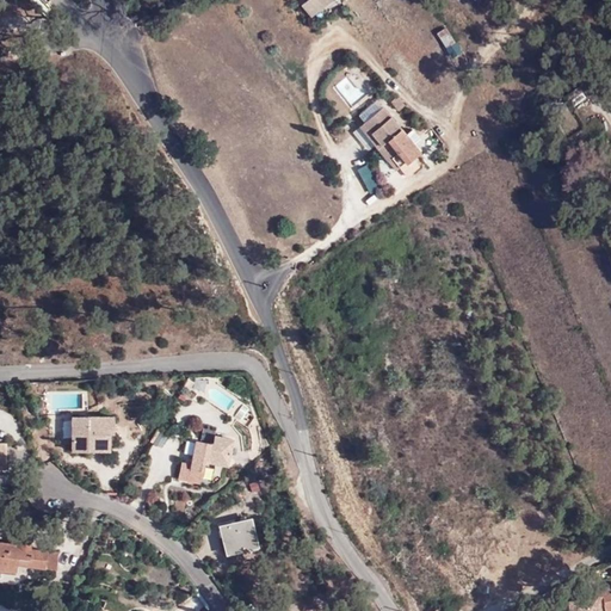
[(446,26),(434,35),(454,59),(464,50),(446,26)]
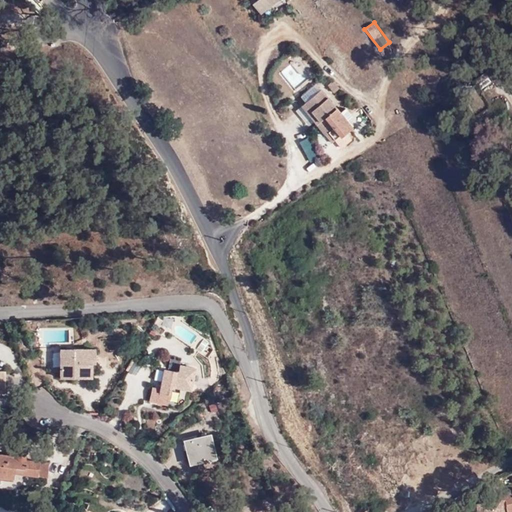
[(299,95),(317,82),(300,58),(282,71),(299,95)]
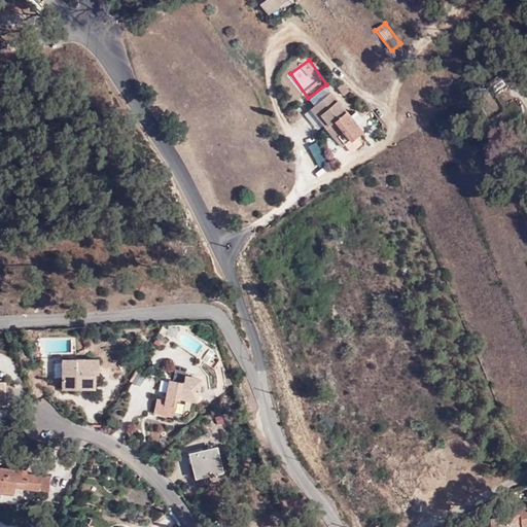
[(344,95),(351,90),(345,81),(338,86),(344,95)]
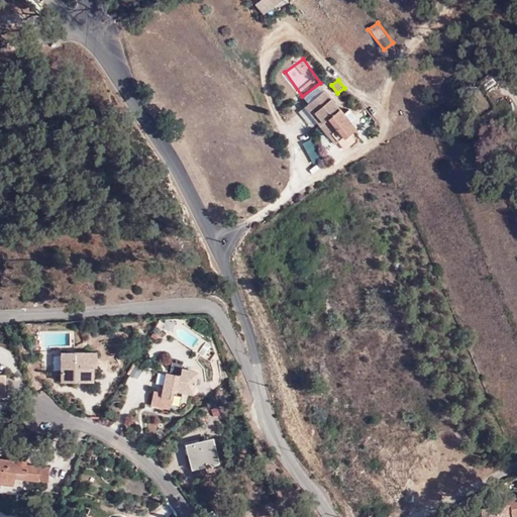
[(330,118),(338,128),(345,137),(356,129),(350,121),(356,116),(352,109),(345,113),(327,90),(317,98),(323,107),(319,110),(327,121),(330,118)]
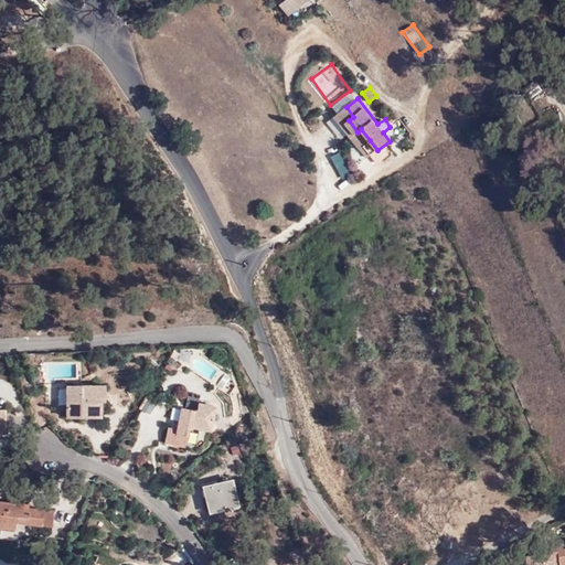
[(353,117),(347,107),(337,115),(344,125),(349,120),(353,117)]
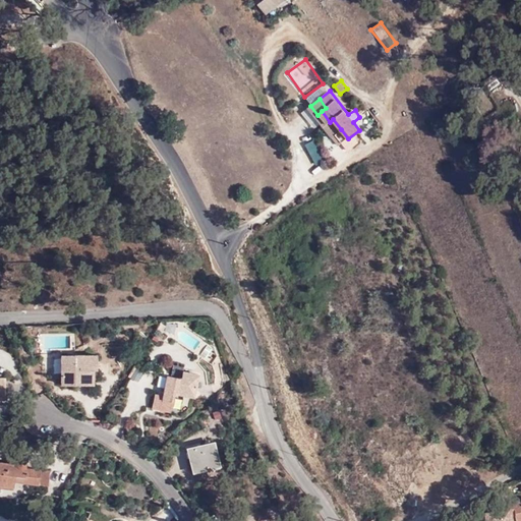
[(317,115),(325,125),(330,122),(322,111),(317,115)]
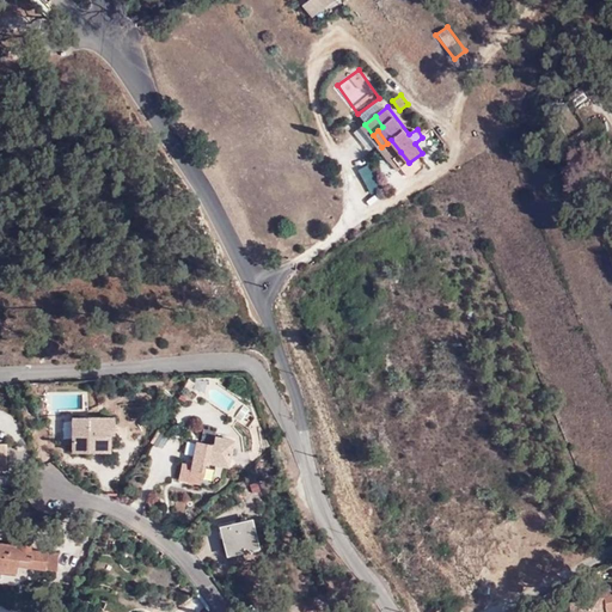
[(390,159),(401,152),(391,140),(387,144),(381,147),(390,159)]
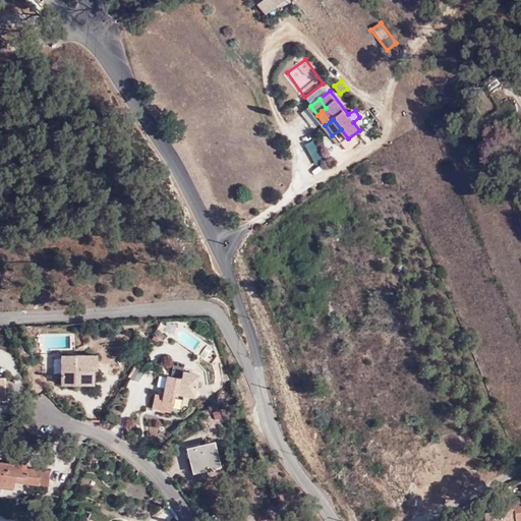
[(306,143),(314,164),(326,159),(317,139),(306,143)]
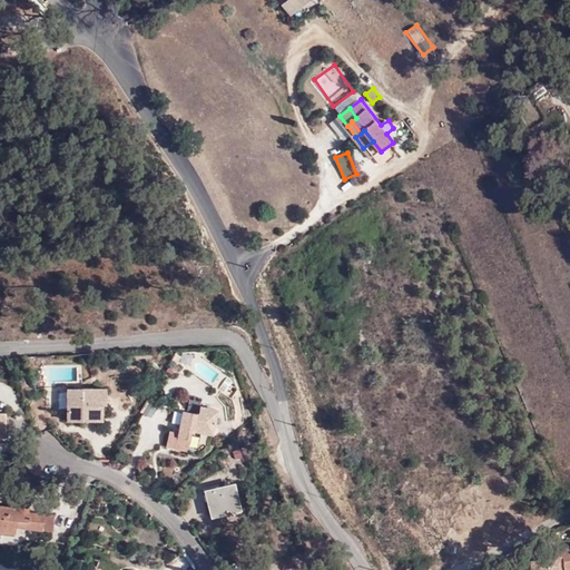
[(66,421),(84,421),(84,414),(102,415),(102,405),(102,400),(106,400),(106,389),(67,389),(66,421)]
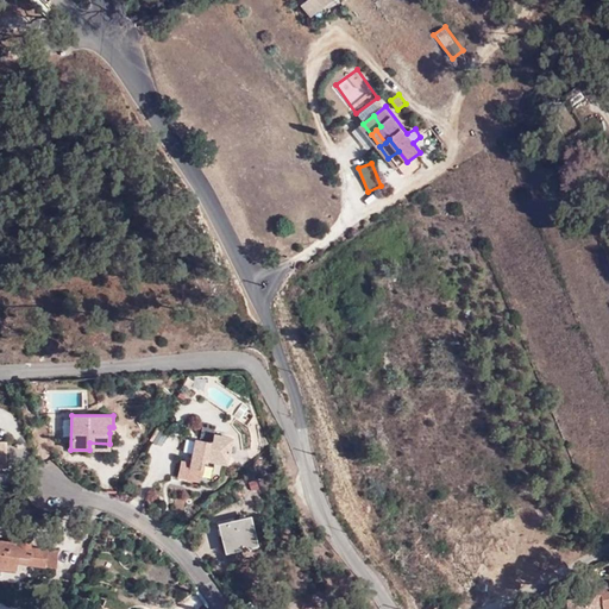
[(221,439),(230,435),(223,421),(214,426),(221,439)]
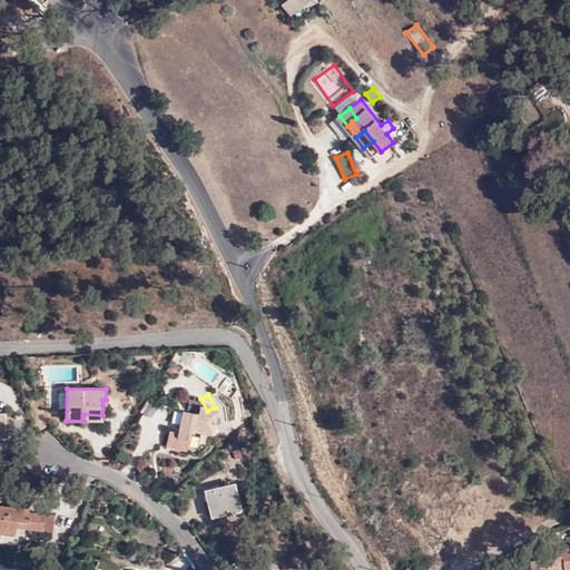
[(175,445),(187,448),(190,430),(194,431),(197,413),(182,411),(178,432),(173,431),(173,430),(168,429),(165,448),(175,449),(175,445)]
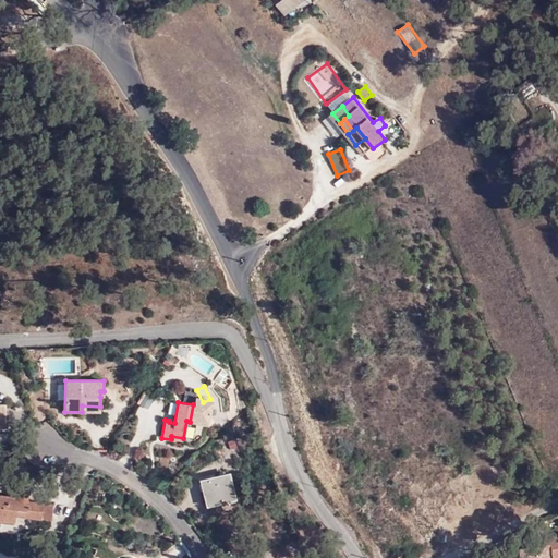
[(228,474),(202,480),(207,506),(234,499),(228,474)]
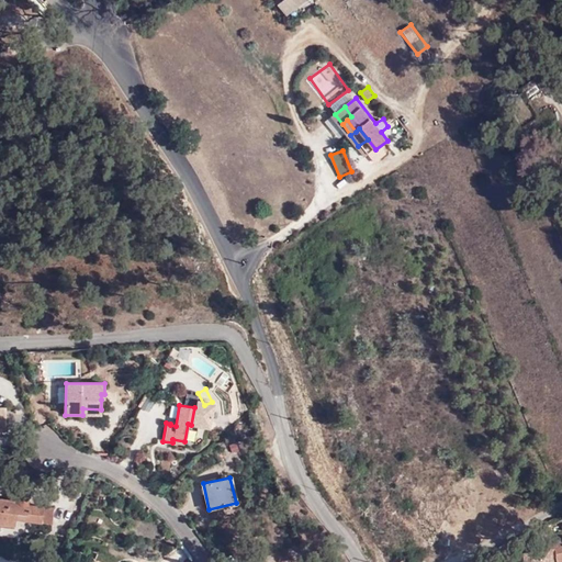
[(51,524),(53,507),(25,504),(27,501),(27,498),(25,495),(22,495),(19,496),(17,501),(0,498),(0,526),(14,527),(15,519),(51,524)]
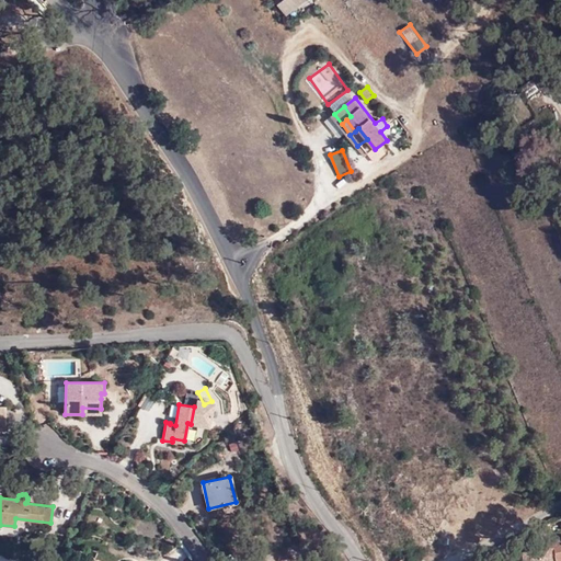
[(560,538),(548,540),(549,547),(521,550),(521,560),(554,560),(556,560),(560,559),(560,538)]
